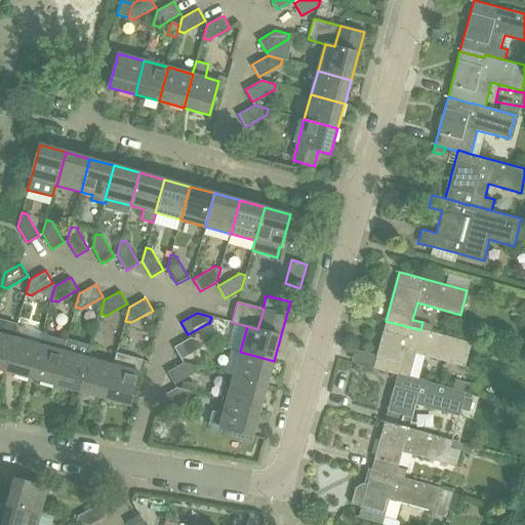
[(0,318),(0,370),(4,372),(17,325),(16,325),(17,323),(0,318)]
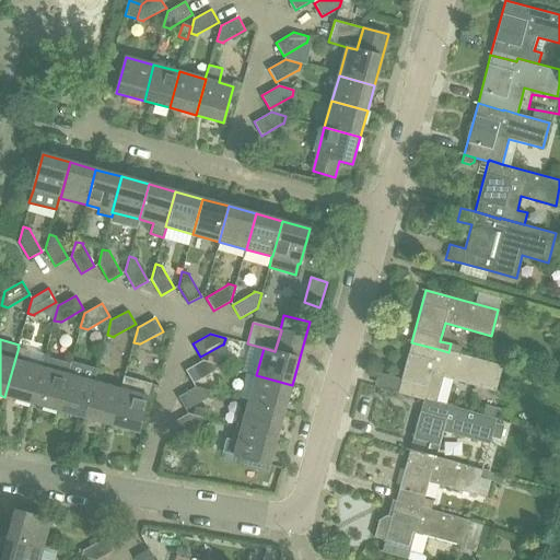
[(374,385),(398,392),(398,393),(423,400),(423,399),(424,399),(431,374),(496,392),(502,366),(448,352),(438,349),(411,342),(401,377),(378,371),(374,385)]
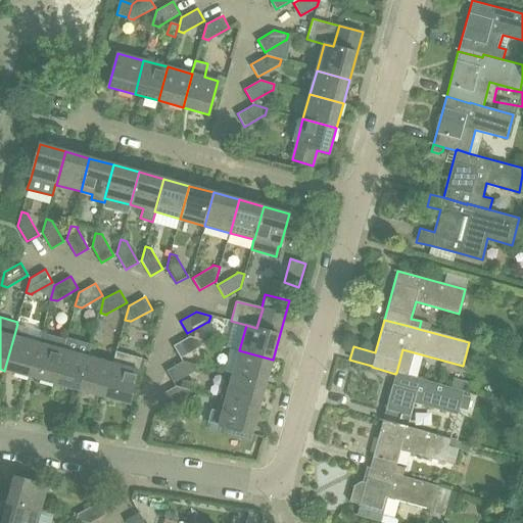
[(17,324),(4,371),(29,377),(38,344),(37,343),(26,340),(29,327),(17,324)]
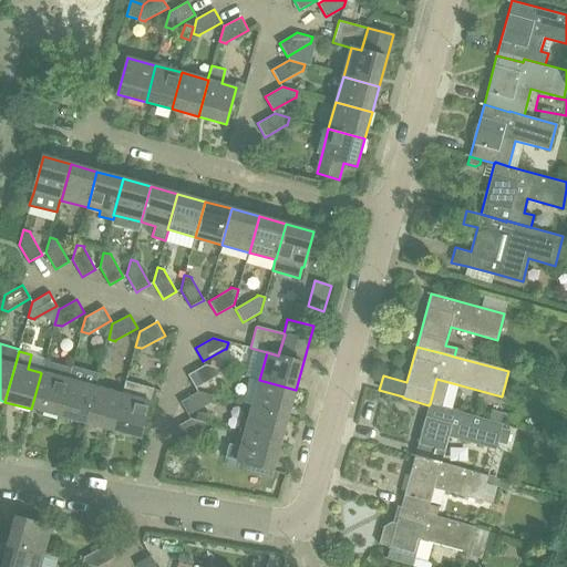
[(41,373),(31,409),(58,416),(68,380),(71,368),(44,360),(40,372),(41,373)]
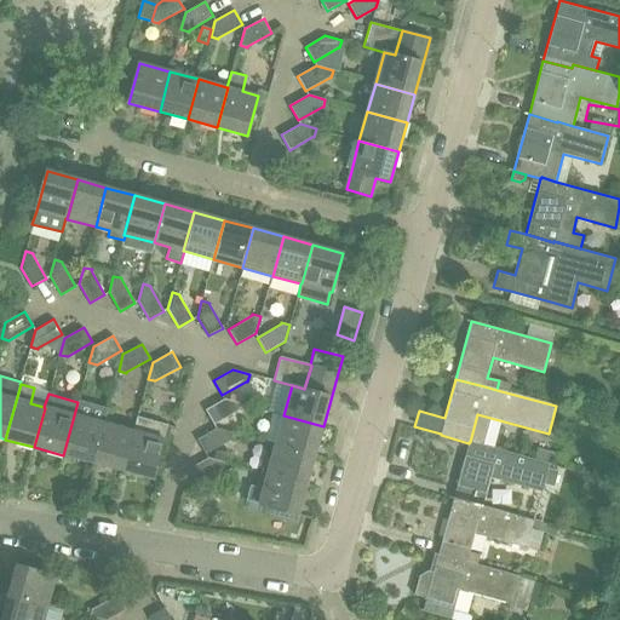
[(240,411),(241,403),(225,399),(206,409),(213,424),(239,411),(240,411)]
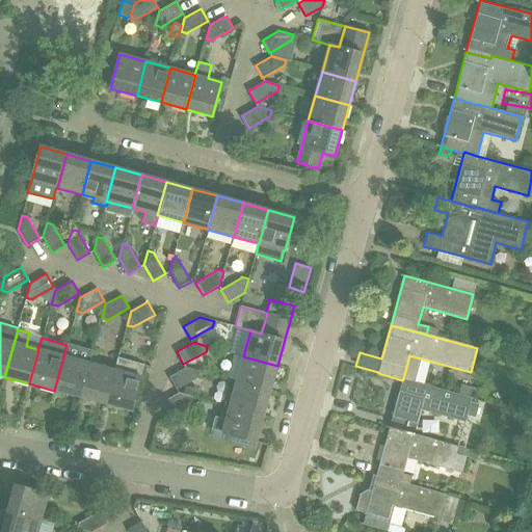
[(63,356),(54,391),(80,398),(89,364),(63,356)]
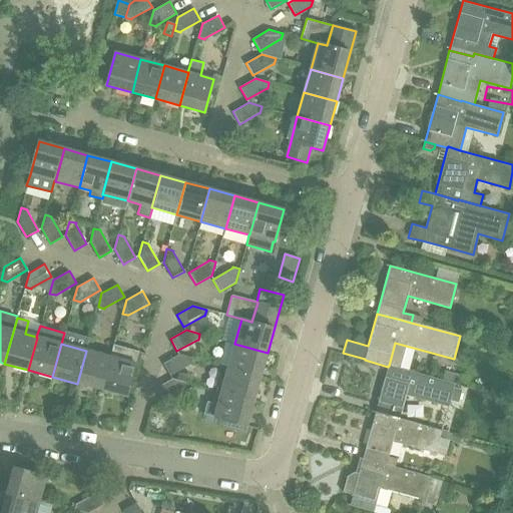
[(110,358),(101,390),(126,397),(134,364),(138,351),(112,344),(109,357),(110,358)]
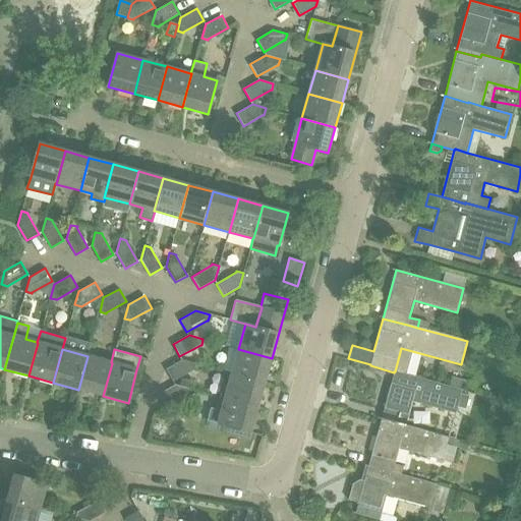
[(238,349),(232,374),(265,384),(272,358),(238,349)]
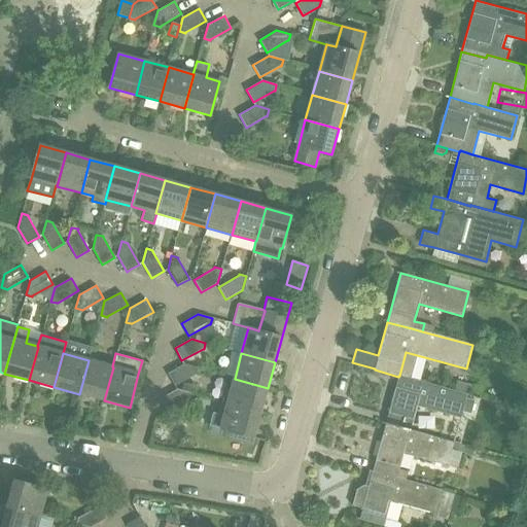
[(89,360),(79,394),(104,400),(113,367),(112,366),(89,360)]
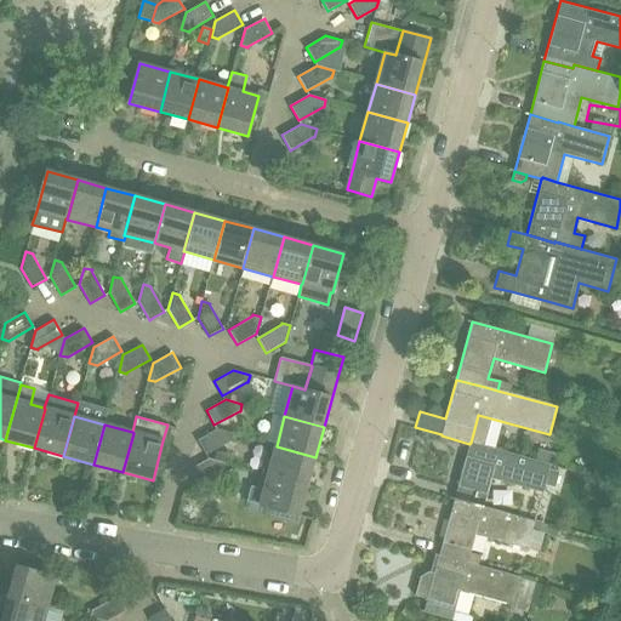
[(232,442),(233,433),(217,428),(198,439),(206,454),(231,440),(232,442)]
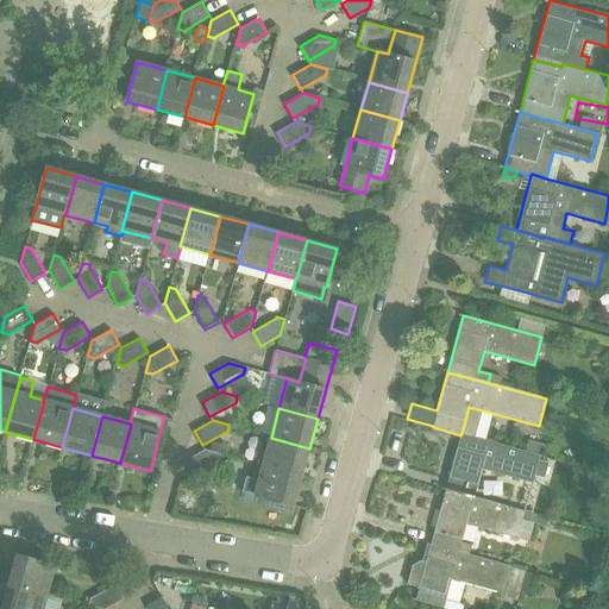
[(460,435),(445,490),(475,497),(481,498),(483,491),(477,489),(482,470),(533,483),(534,476),(539,460),(540,456),(525,451),(462,434),(460,434),(460,435)]
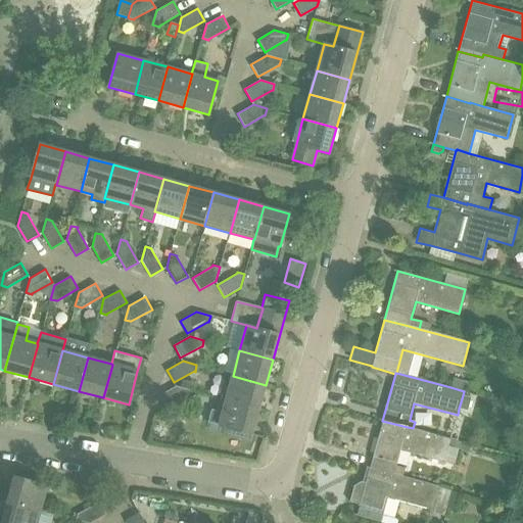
[(220,396),(219,399),(258,411),(266,385),(233,376),(226,398),(220,396)]
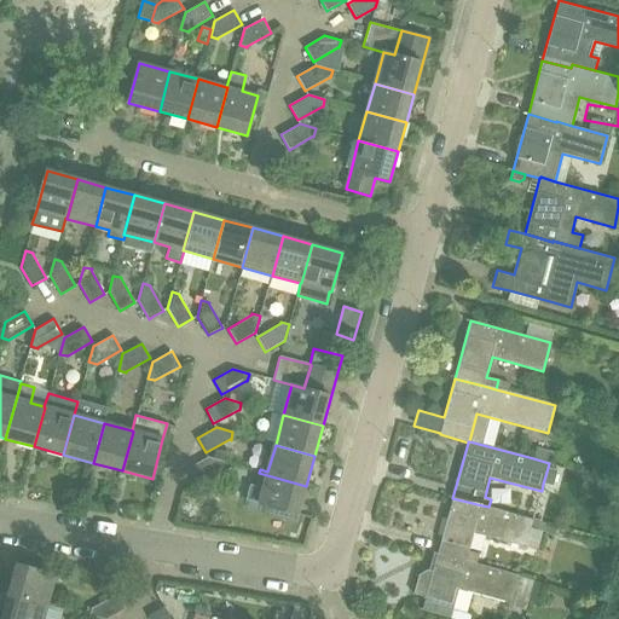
[(533,458),(548,463),(551,451),(536,447),(533,458)]
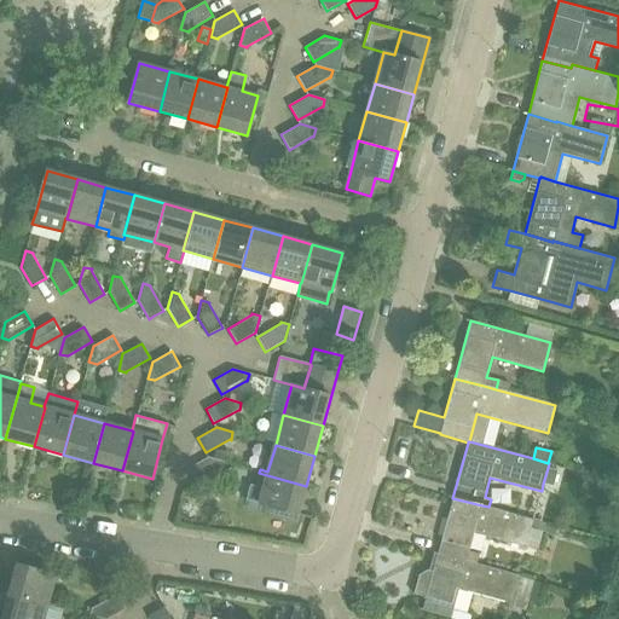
[(223,469),(225,461),(208,457),(189,468),(197,482),(221,469),(223,469)]
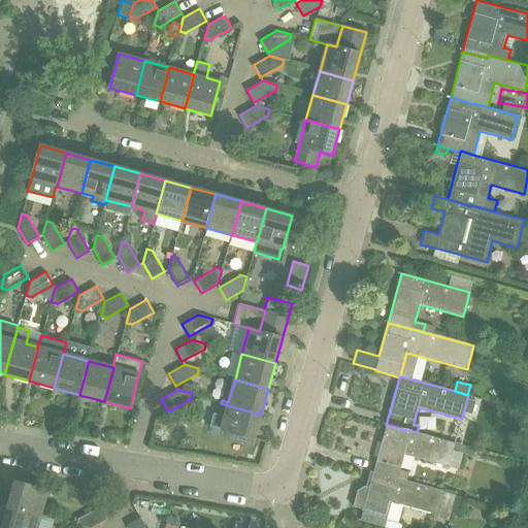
[(463,413),(472,415),(475,401),(467,399),(463,413)]
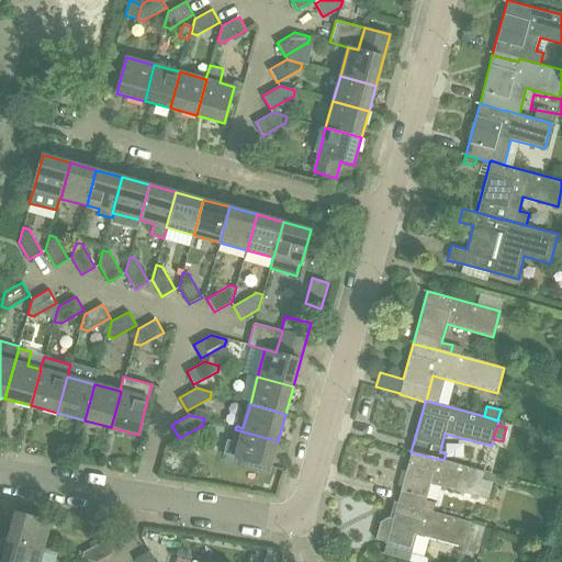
[(223,456),(235,459),(270,468),(278,441),(235,429),(233,440),(227,439),(223,456)]
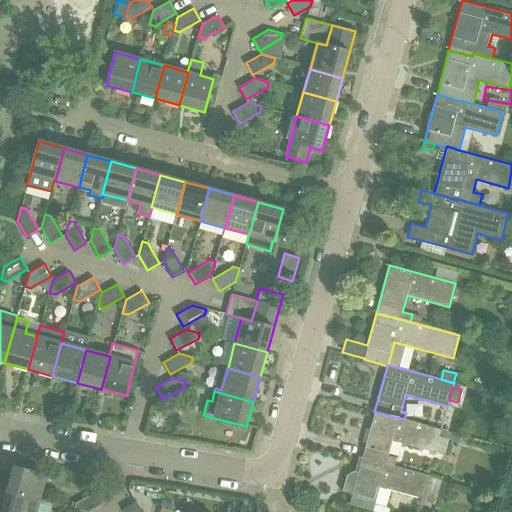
[(374,412),(361,459),(386,466),(386,464),(392,441),(435,453),(436,451),(444,454),(450,432),(404,419),(399,418),(374,412)]
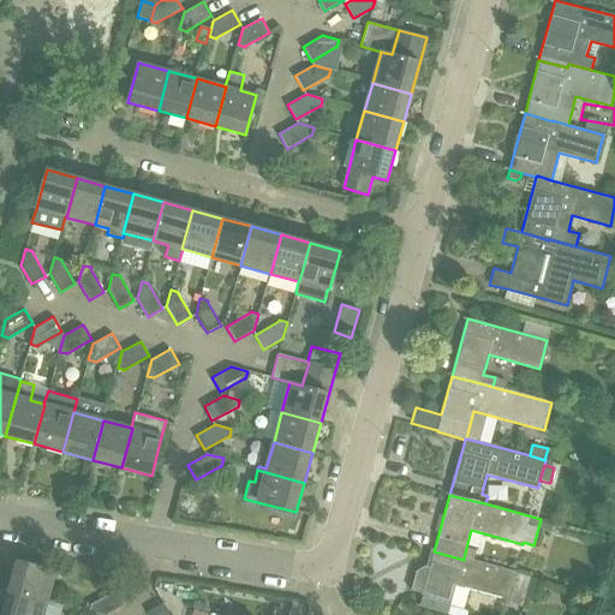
[(416,571),(411,591),(418,593),(418,596),(419,596),(421,595),(423,595),(419,608),(445,614),(447,614),(455,585),(506,599),(506,601),(507,602),(515,572),(472,560),(464,557),(464,560),(434,551),(430,567),(424,566),(416,571)]
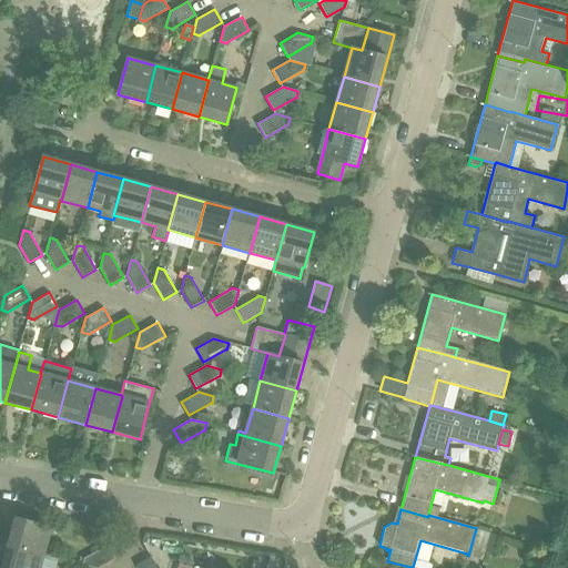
[(14,519),(8,547),(43,556),(51,528),(14,519)]
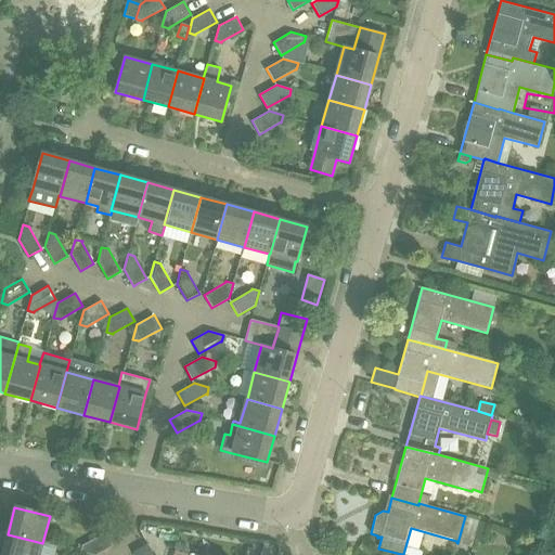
[(479,541),(485,521),(479,520),(474,540),(479,541)]
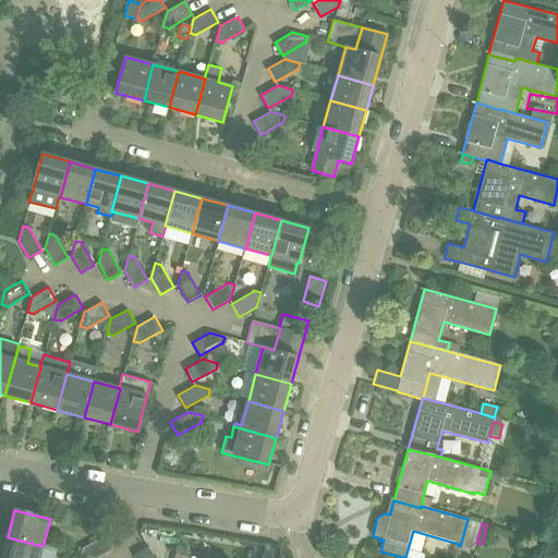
[(94,557),(96,557),(113,548),(106,535),(83,547),(81,554),(94,557)]
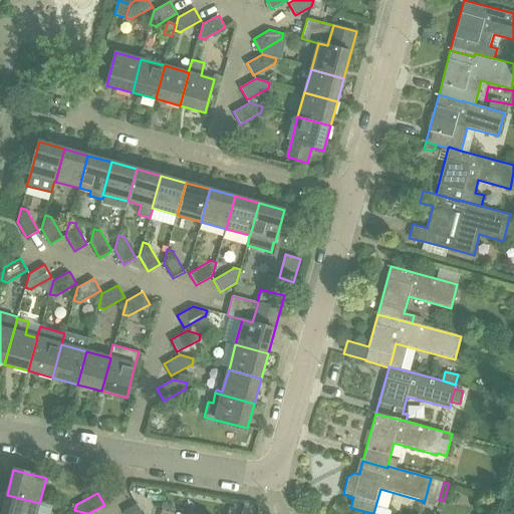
[(7,495),(1,513),(36,513),(39,503),(7,495)]
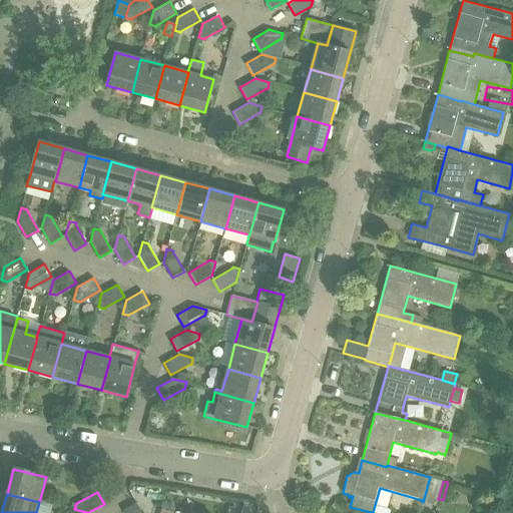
[(141,512),(135,503),(123,510),(124,512),(141,512)]
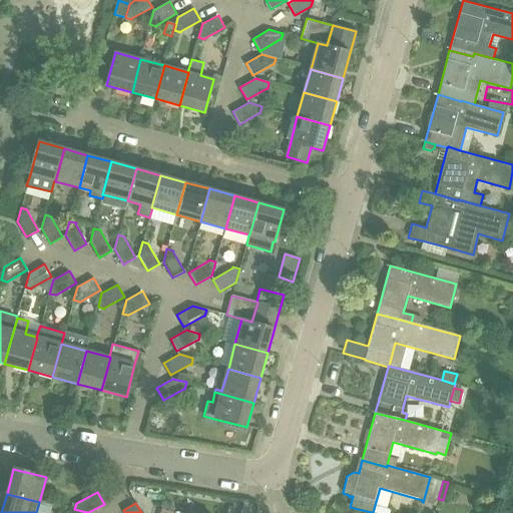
All buildings are outlined.
